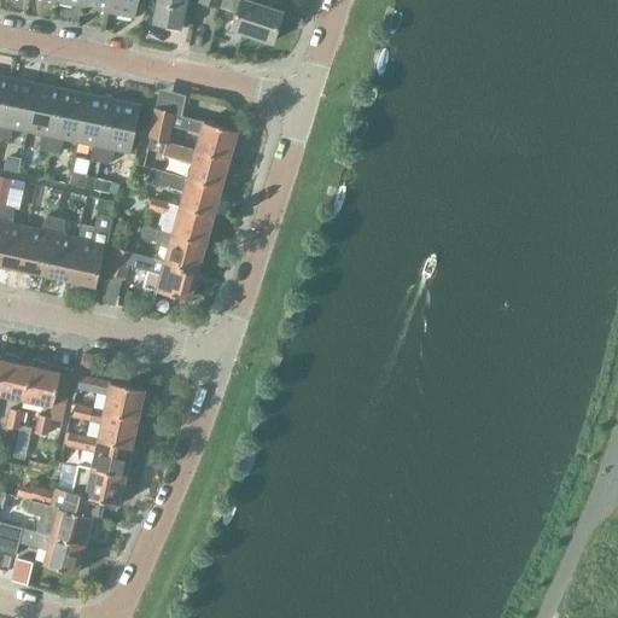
[(109,12),(110,0),(83,0),(83,7),(109,12)]
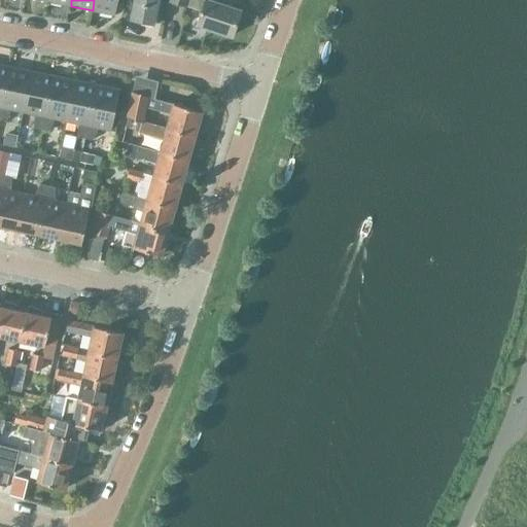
[(94,0),(93,10),(115,15),(117,0),(94,0)]
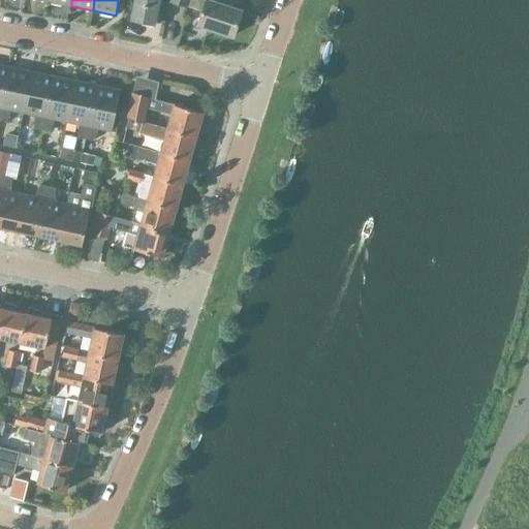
[(135,0),(132,20),(155,24),(160,0),(135,0)]
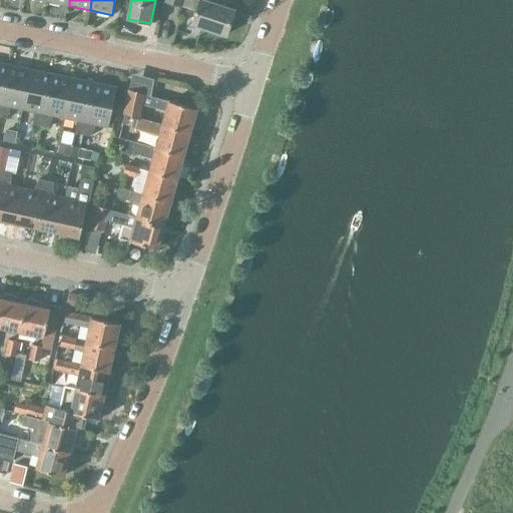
[(226,35),(234,10),(201,0),(169,0),(169,3),(196,12),(191,25),(226,35)]
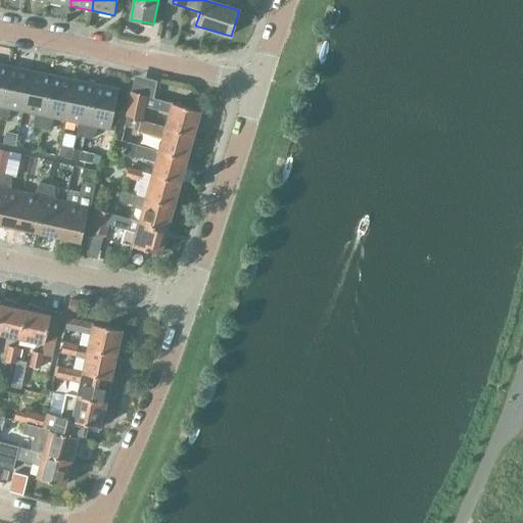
[(0,113),(10,66),(0,64),(0,113)]
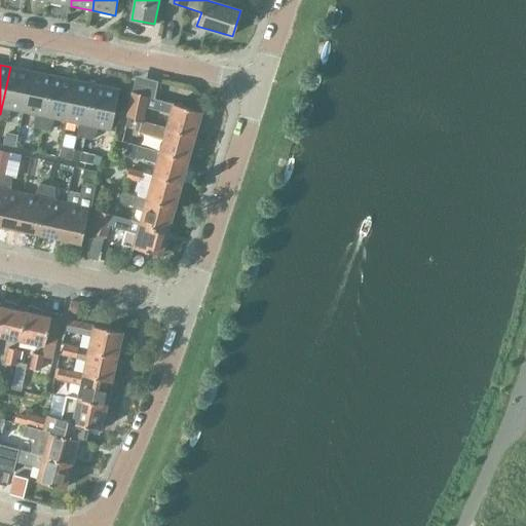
[(24,113),(32,72),(10,67),(0,114),(0,120),(6,122),(11,110),(24,113)]
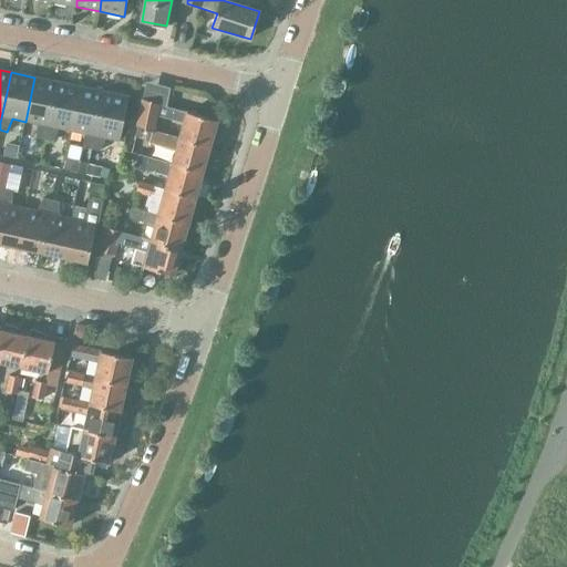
[(45,140),(58,82),(34,78),(26,122),(38,124),(38,138),(45,140)]
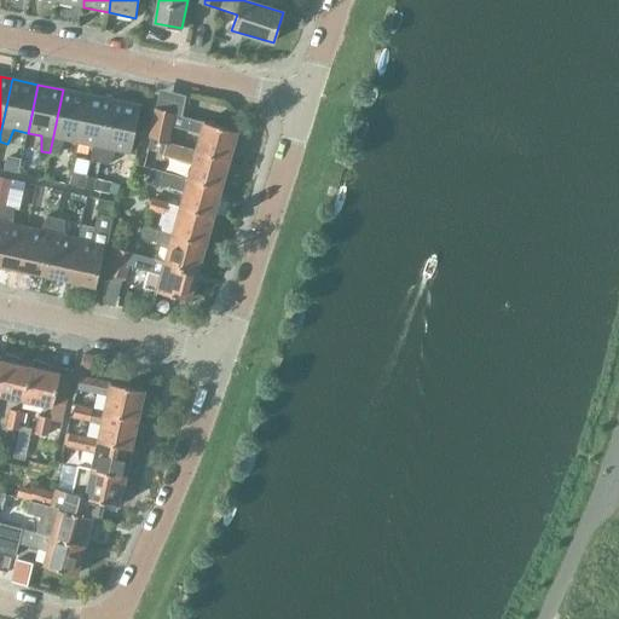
[(79,143),(88,96),(63,90),(50,152),(59,155),(64,140),(79,143)]
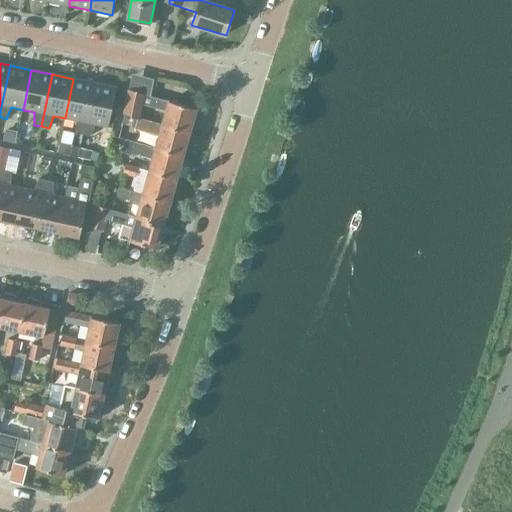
[(83,135),(94,83),(73,79),(65,118),(76,121),(76,133),(83,135)]
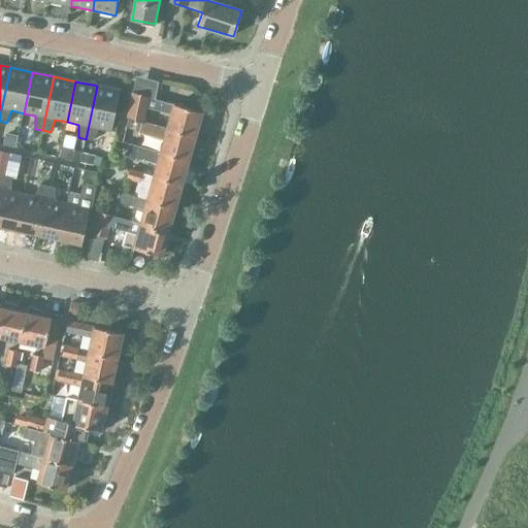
[(97,86),(86,139),(94,140),(99,129),(116,132),(120,117),(114,116),(120,91),(97,86)]
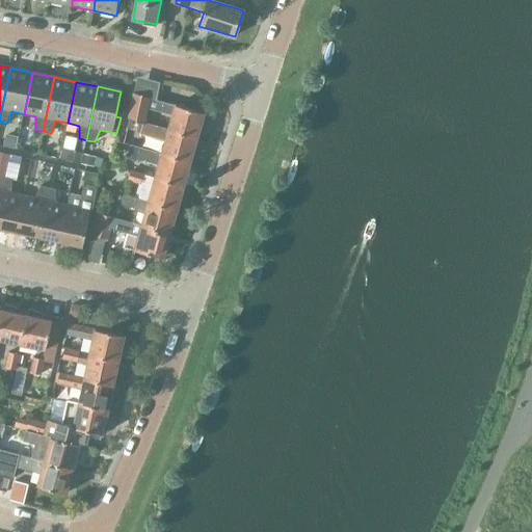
[(176,105),(150,99),(134,94),(129,118),(143,123),(144,123),(144,122),(159,127),(168,129),(168,130),(197,138),(204,113),(176,105)]
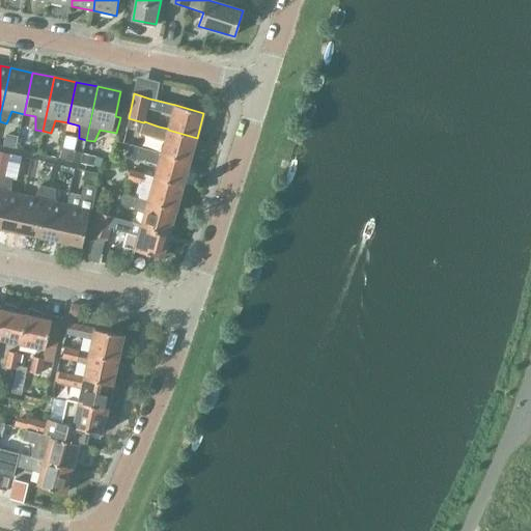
[(159,127),(144,121),(144,122),(143,122),(141,133),(156,137),(156,136),(165,139),(162,152),(162,154),(190,162),(197,138),(168,130),(168,129),(159,127)]
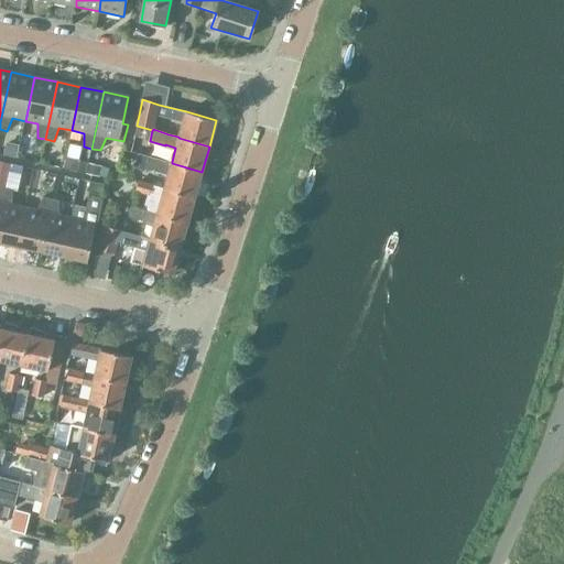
[(18,159),(20,147),(7,143),(4,155),(18,159)]
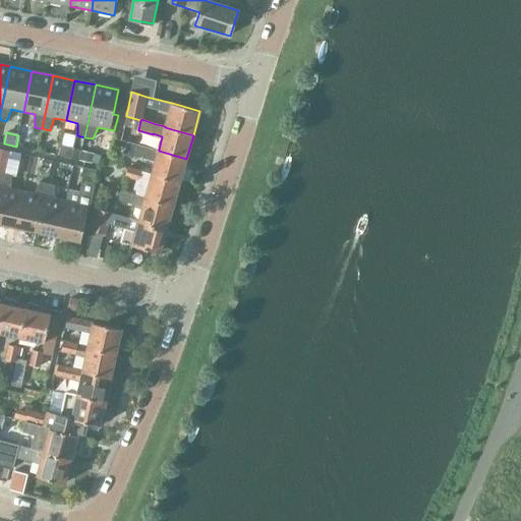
[(159,151),(159,150),(128,141),(124,156),(135,158),(135,157),(155,162),(152,174),(180,182),(186,159),(159,151)]
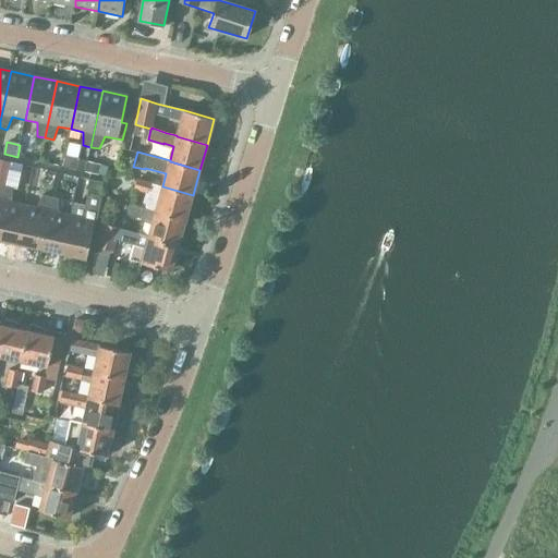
[(72,158),(70,168),(83,171),(86,160),(72,158)]
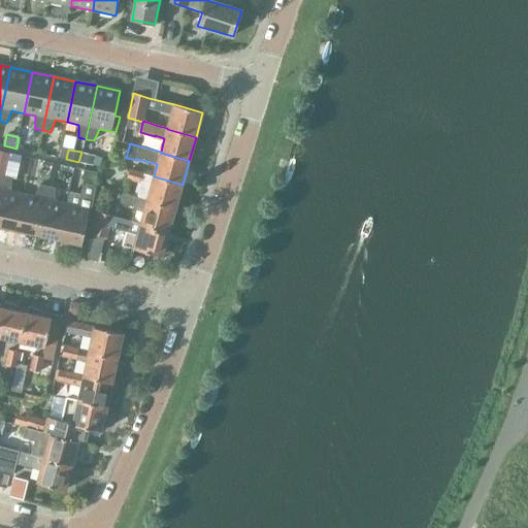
[(0,175),(4,177),(7,164),(9,155),(0,153),(0,175)]
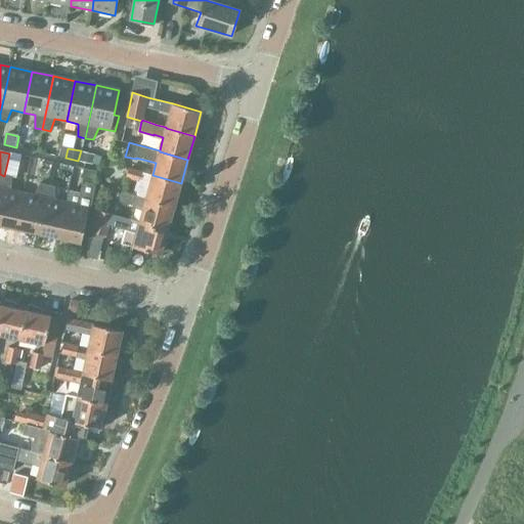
[(7,163),(18,165),(20,155),(9,153),(9,154),(7,163)]
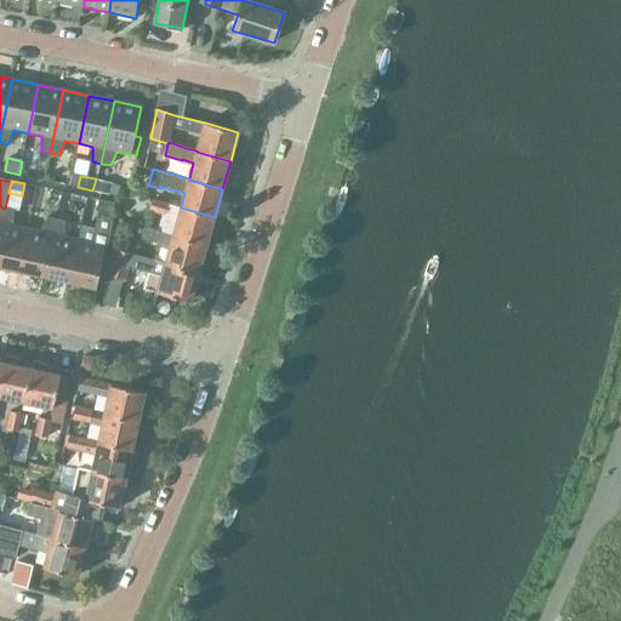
[(97,181),(95,192),(109,195),(112,184),(97,181)]
